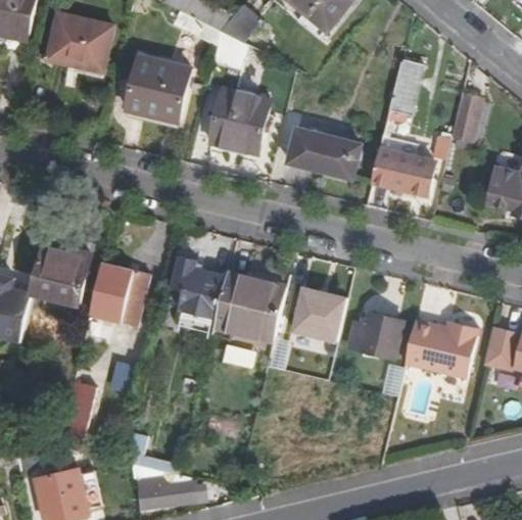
[(0,31),(26,37),(34,0),(0,0),(0,31)]
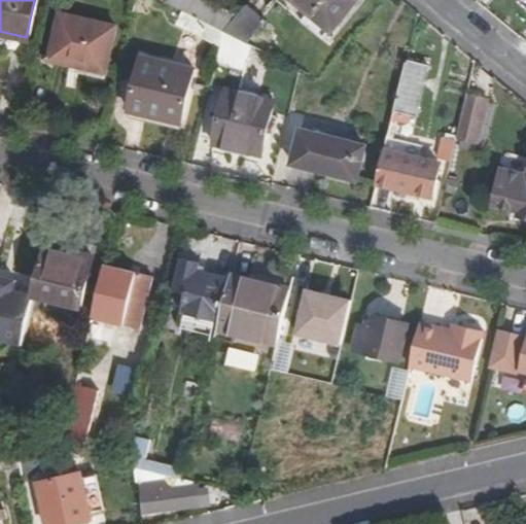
[(183,0),(177,7),(219,29),(234,11),(210,0),(183,0)]
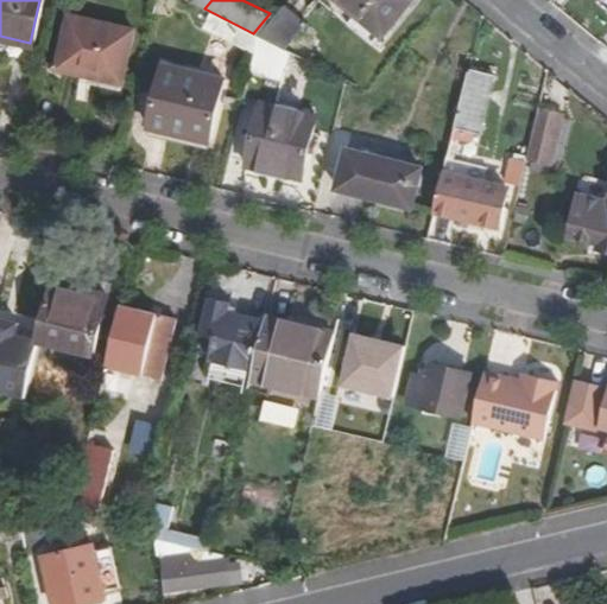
[(337,0),(374,30),(398,0),(337,0)]
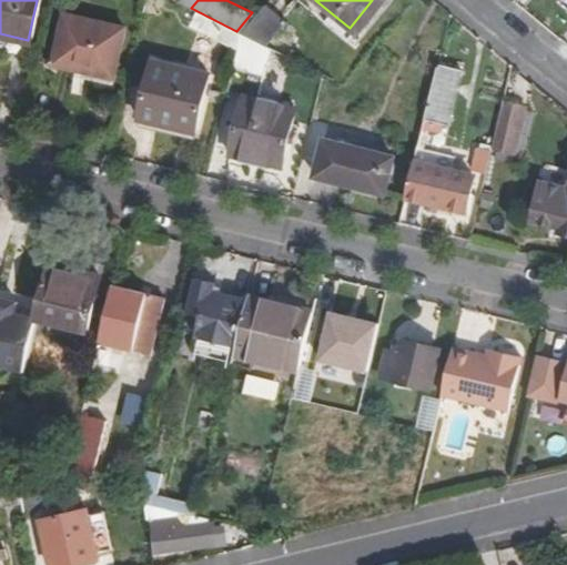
[(279,21),(259,4),(252,12),(236,31),(261,43),(279,21)]
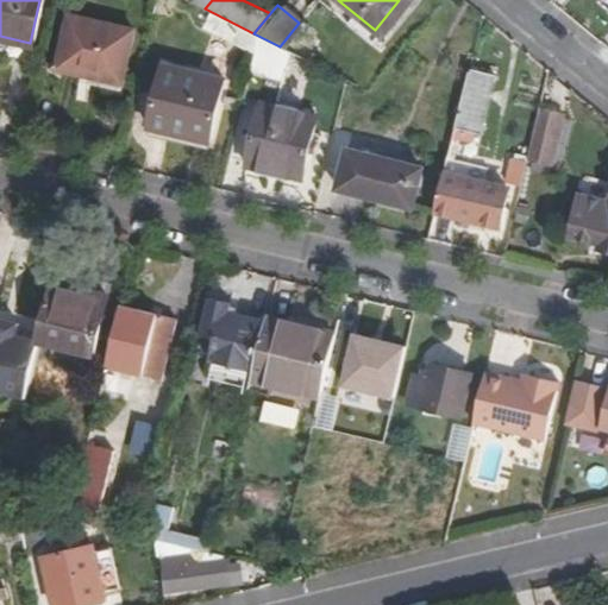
[(52,70),(79,75),(80,69),(119,77),(130,29),(66,14),(52,70)]
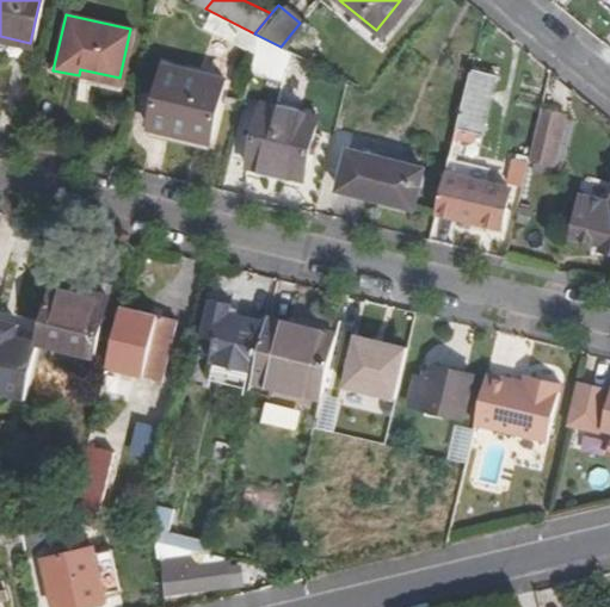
[(254,33),(239,101),(257,105),(244,168),(300,179),(313,117),(271,107),(284,48),(281,47),(254,33)]
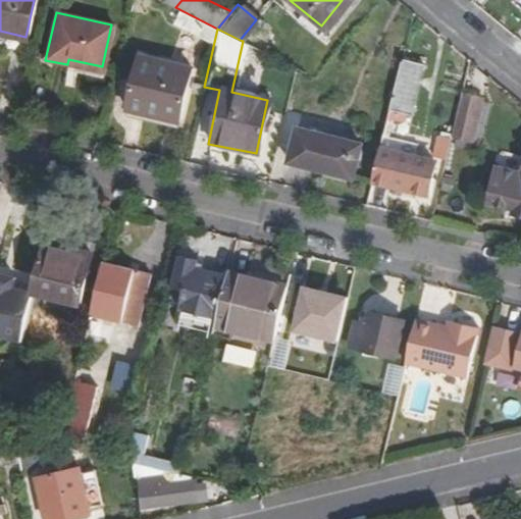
[(25,37),(0,31),(0,41),(23,47),(25,37)]
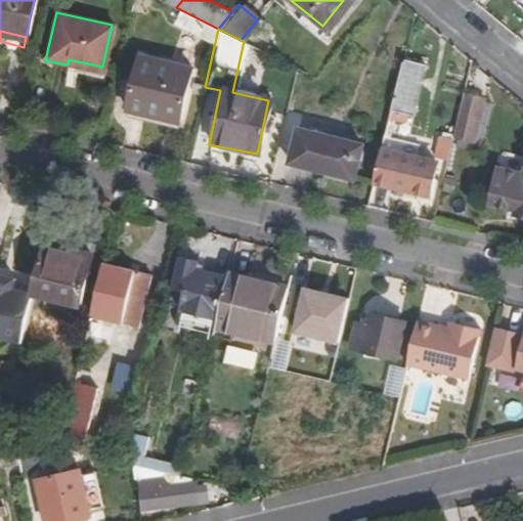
[(179,116),(190,60),(139,50),(127,105),(179,116)]
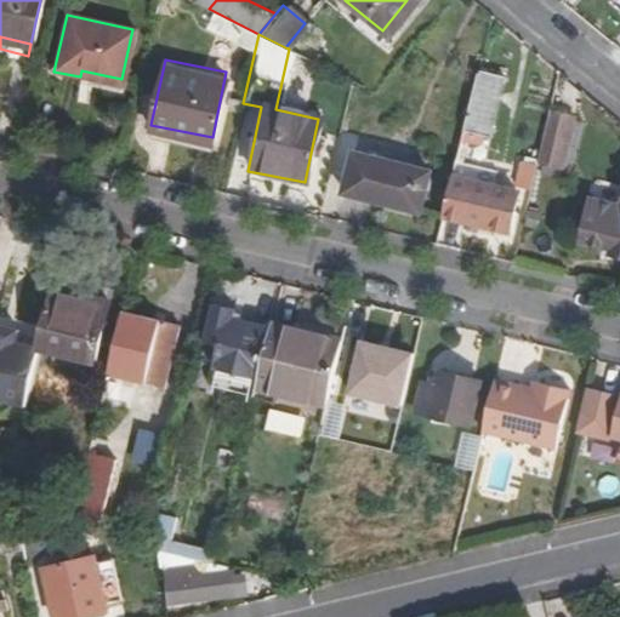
[(476,69),(461,131),(487,137),(501,76),(476,69)]
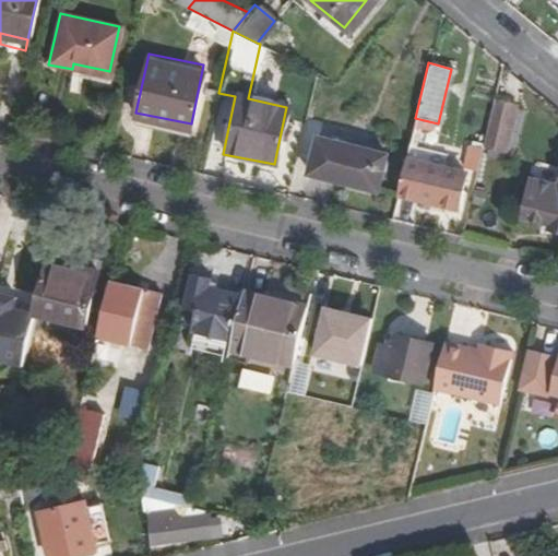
[(73,63),(72,69),(71,75),(106,83),(109,71),(73,63)]
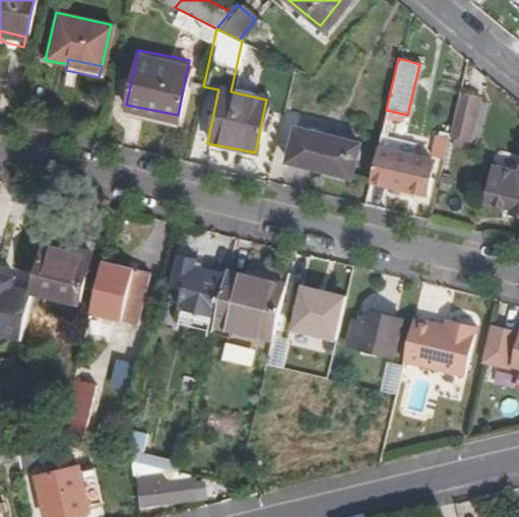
[(480,95),(460,91),(449,134),(469,139),(480,95)]
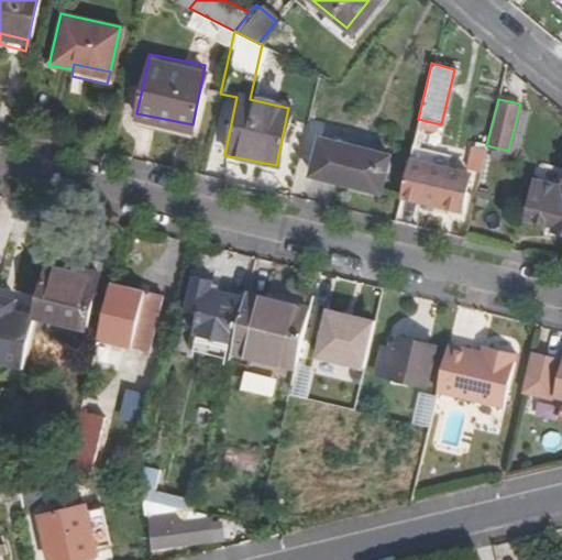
[(329,133),(343,136),(350,108),(335,105),(329,133)]
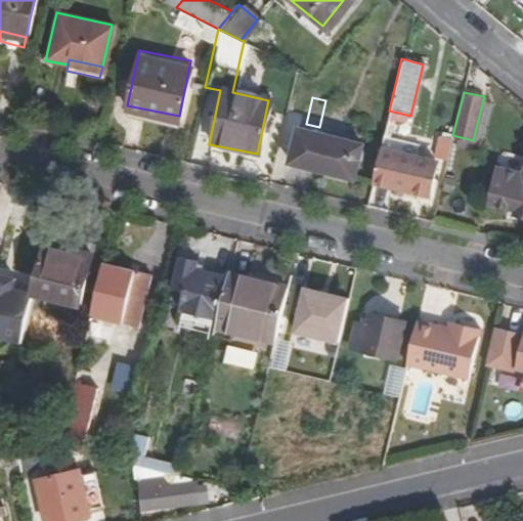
[(360,144),(296,128),(288,162),(363,180),(368,159),(358,157),(360,144)]
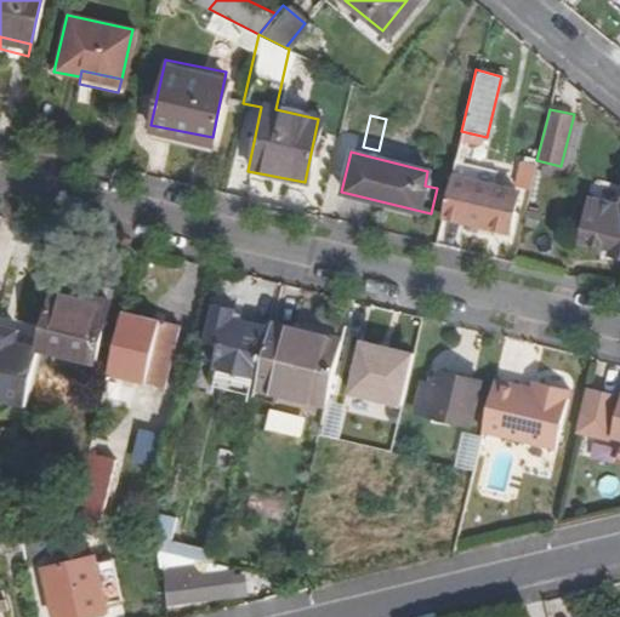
[(494,173),(454,164),(442,212),(510,229),(515,210),(513,209),(517,193),(491,187),(494,173)]
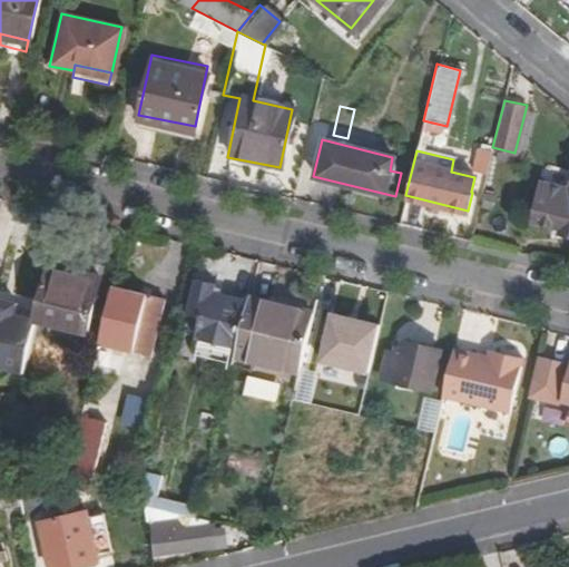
[(568,236),(568,186),(542,179),(532,223),(559,230),(559,234),(568,236)]
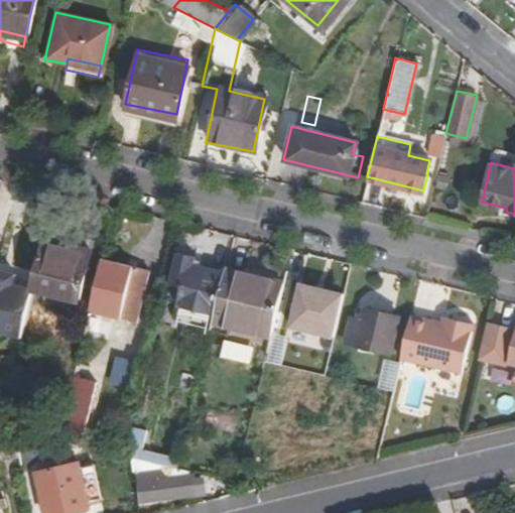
[(33,287),(32,288),(79,299),(95,239),(60,230),(57,242),(44,239),(33,287)]
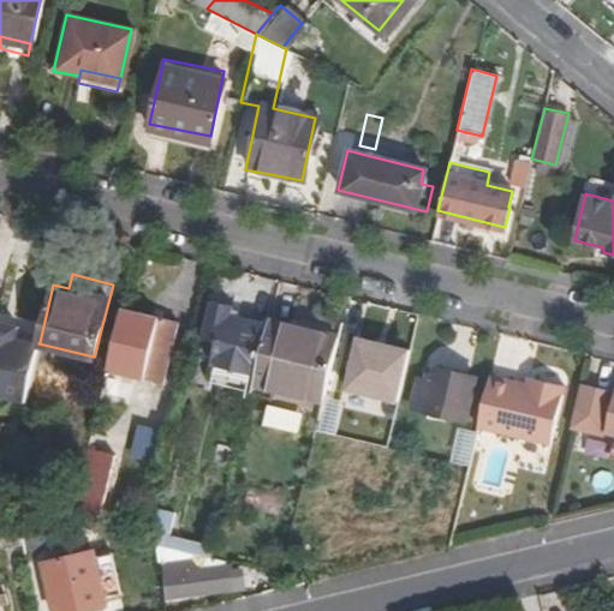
[(213,366),(254,376),(267,324),(228,316),(231,305),(212,300),(202,339),(218,342),(213,366)]
